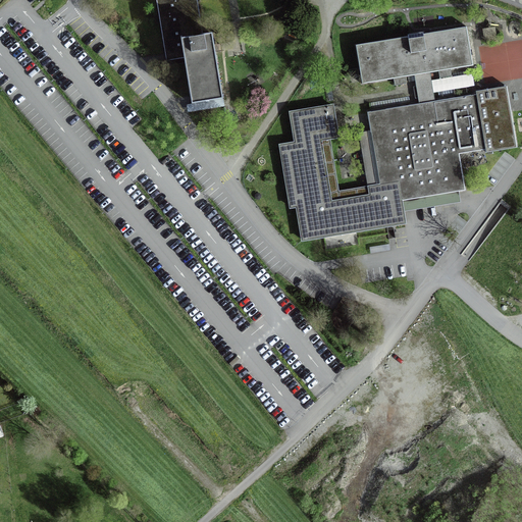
[(181,39),(202,36),(196,0),(155,0),(166,61),(184,59),(181,39)]
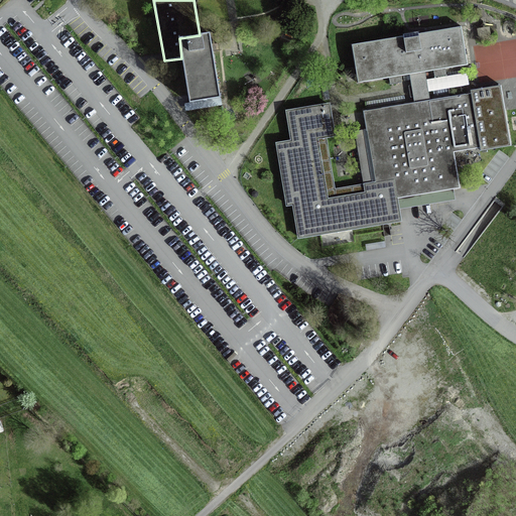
[(358,84),(409,75),(416,74),(424,73),(467,66),(466,58),(461,27),(417,35),(417,32),(402,35),(402,37),(352,45),(358,84)]
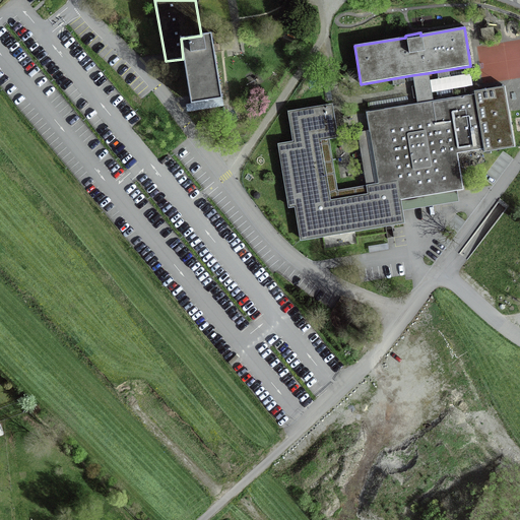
[(210,34),(201,36),(181,39),(183,59),(190,105),(221,99),(213,51),(210,34)]
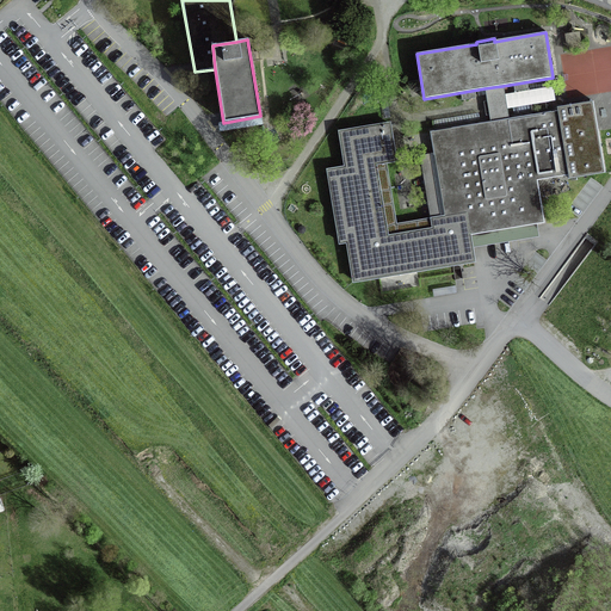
[(485,88),(489,123),(508,119),(503,86),(493,87),(485,88)]
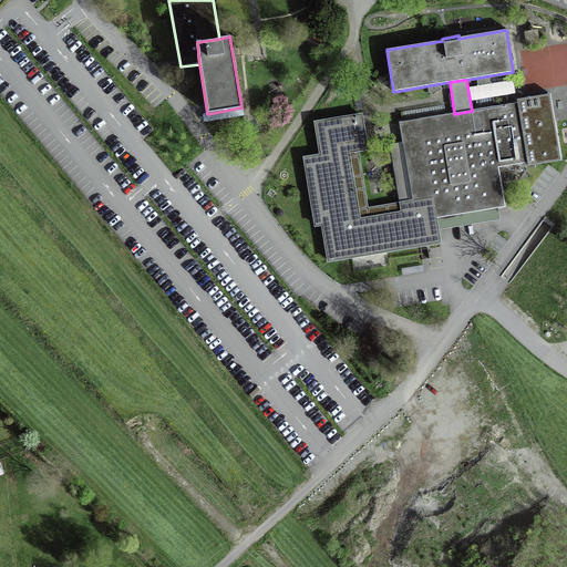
[(472,111),(454,114),(399,123),(402,143),(389,145),(400,212),(361,218),(350,152),(369,148),(363,113),(313,121),(319,154),(302,156),(313,226),(321,225),(327,264),(364,257),(442,245),(437,218),(449,216),(504,207),(497,167),(527,163),(527,166),(560,161),(549,94),(516,100),(517,103),(472,111)]
